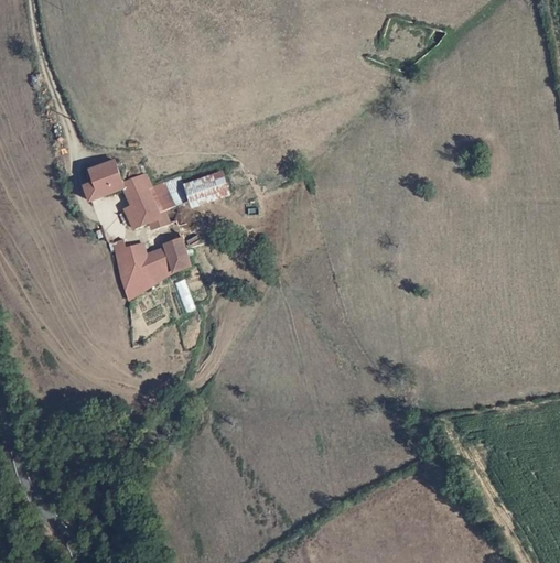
[(157,208),(147,186),(142,176),(122,184),(110,161),(88,170),(93,181),(82,185),(88,202),(122,188),(131,208),(139,226),(150,220),(154,229),(170,223),(163,208),(157,208)]
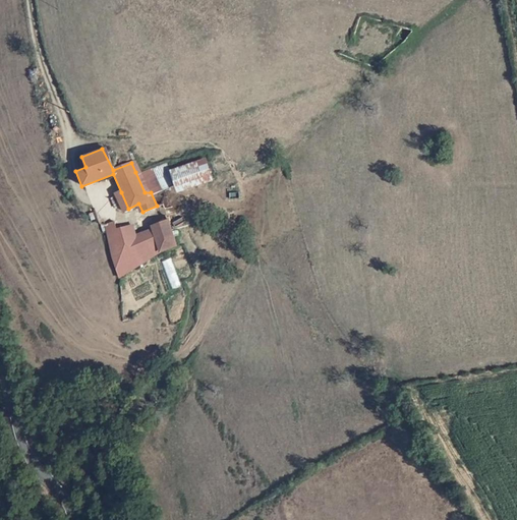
[(200,157),(174,168),(182,186),(209,176),(200,157)]
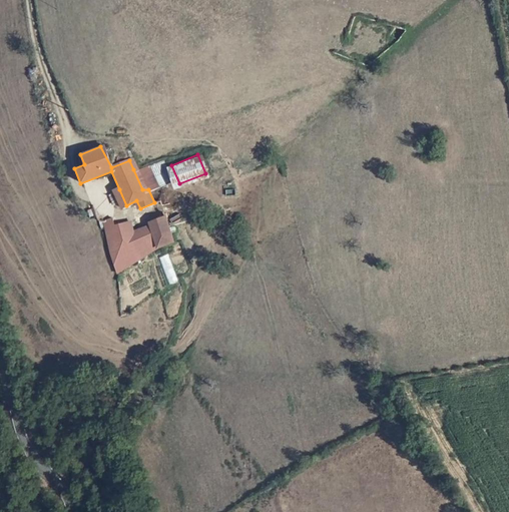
[(133,169),(142,189),(148,189),(172,178),(163,156),(133,169)]
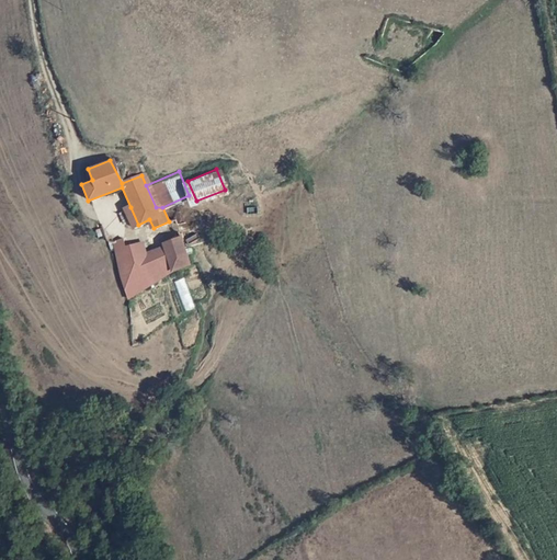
[(132,228),(138,225),(131,207),(124,210),(128,220),(132,228)]
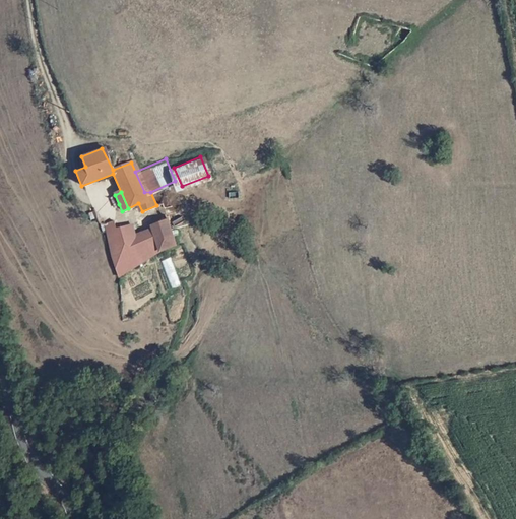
[(119,204),(115,195),(108,197),(112,207),(119,204)]
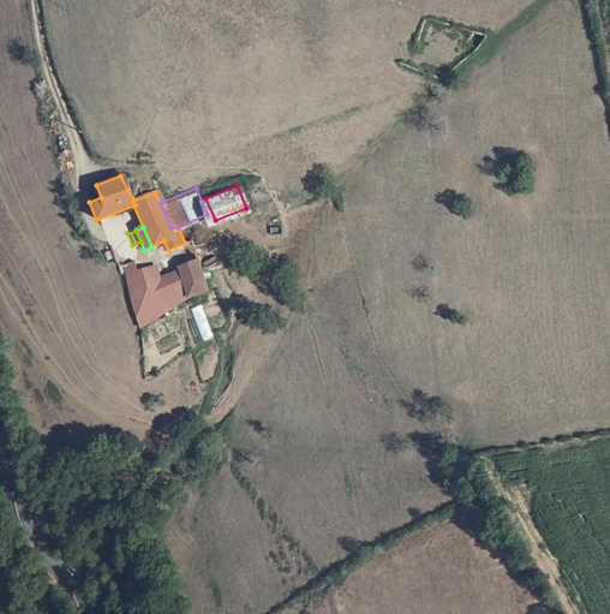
[(138,326),(139,326),(163,311),(151,280),(155,279),(149,264),(147,266),(143,258),(125,266),(118,249),(109,252),(115,268),(119,266),(138,326)]
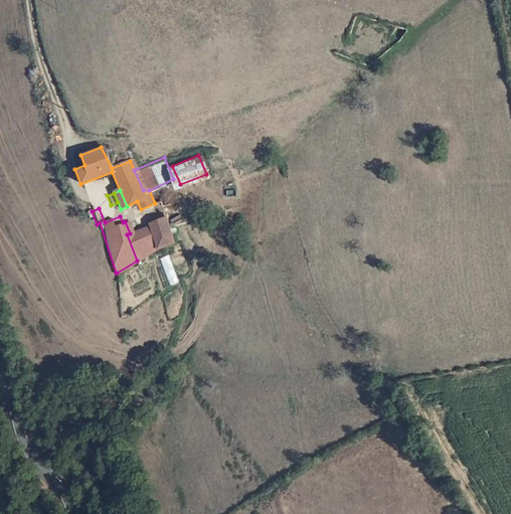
[(160,248),(173,243),(164,218),(147,224),(147,226),(130,233),(127,234),(137,261),(148,253),(160,248)]
